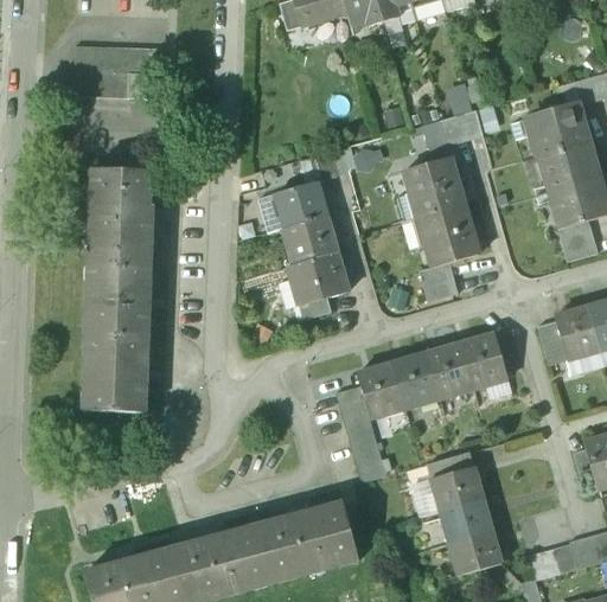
[(288,0),(279,2),(287,30),(300,26),(293,0),(288,0)]
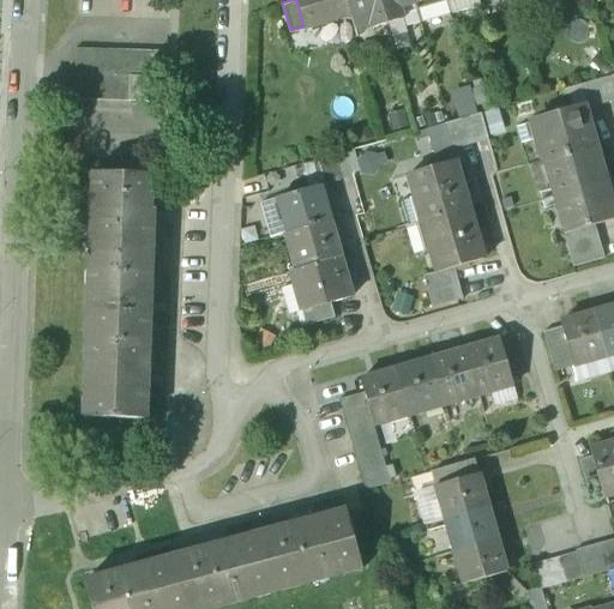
[(296,0),(304,26),(304,28),(351,13),(347,0),(296,0)]
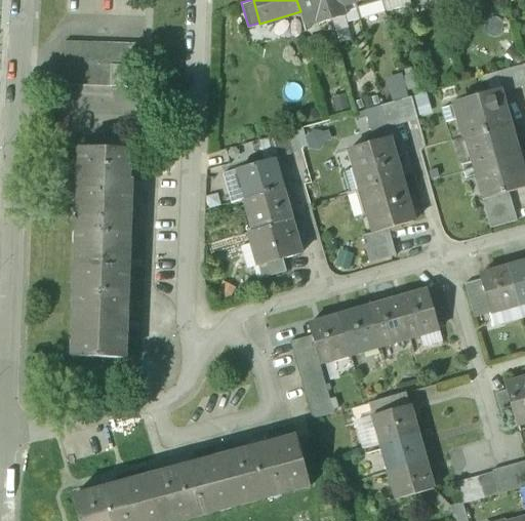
[(296,0),(300,11),(304,23),(316,18),(317,22),(331,17),(326,0),(296,0)]
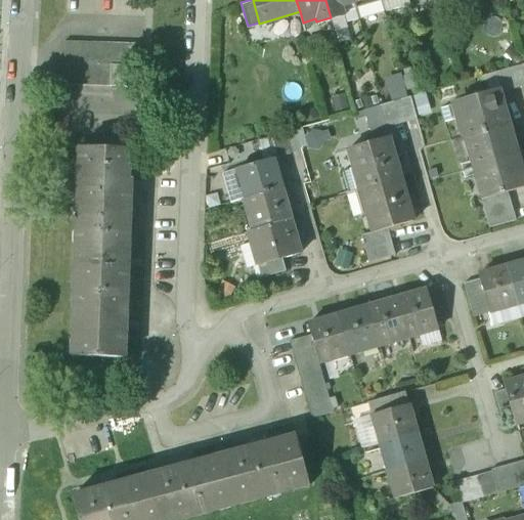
[(325,0),(331,17),(345,13),(342,4),(354,1),(354,0),(325,0)]
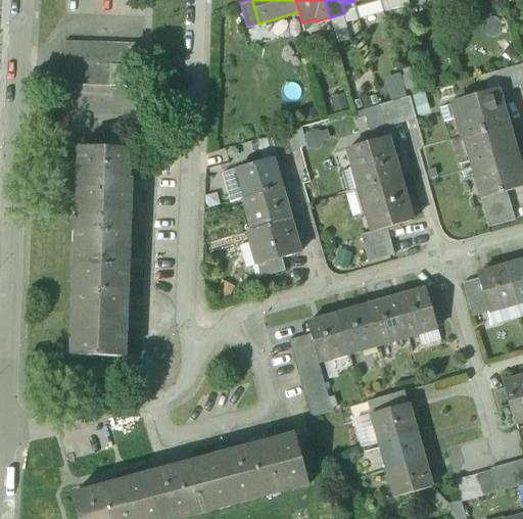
[(127,63),(134,63),(134,41),(64,39),(62,82),(109,84),(110,62),(127,63)]
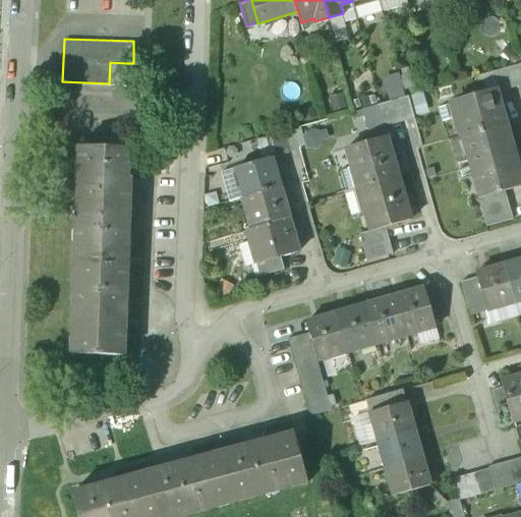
[(110,62),(109,83),(125,84),(126,63),(110,62)]
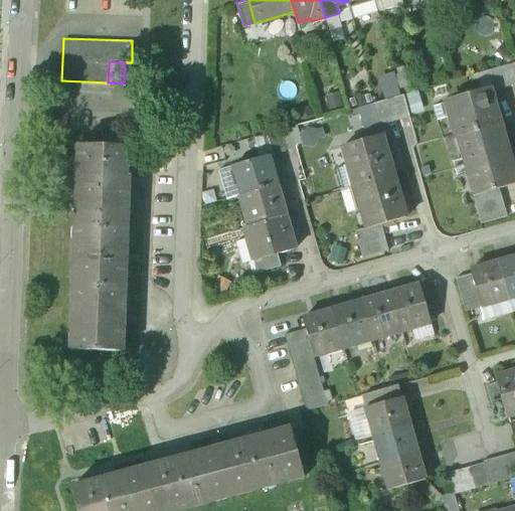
[(508,63),(498,66),(503,87),(513,83),(508,63)]
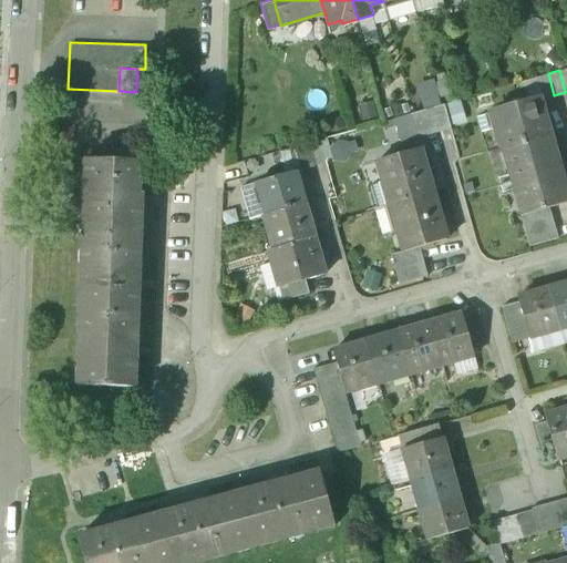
[(548,73),(537,77),(543,98),(554,95),(548,73)]
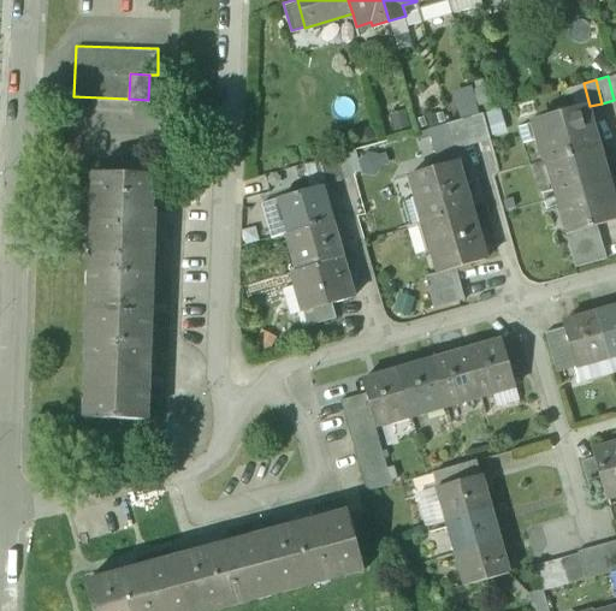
[(451,89),(458,114),(478,110),(471,83),(451,89)]
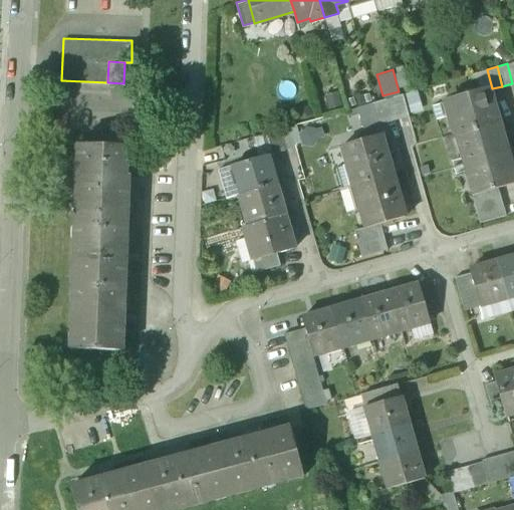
[(492,88),(487,69),(476,72),(481,90),(487,88),(488,90),(492,88)]
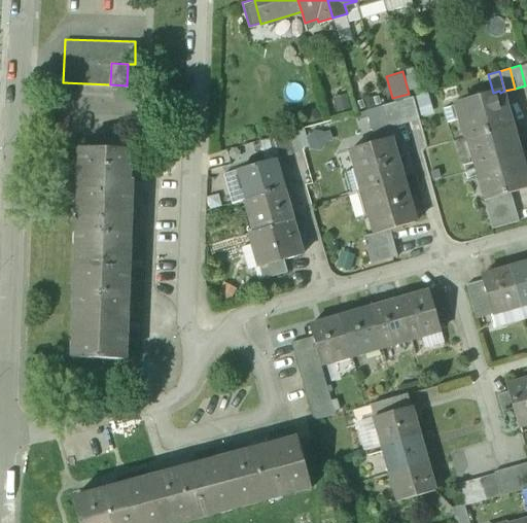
[(493,93),(456,103),(465,135),(471,134),(508,123),(500,93),(499,91),(493,93)]
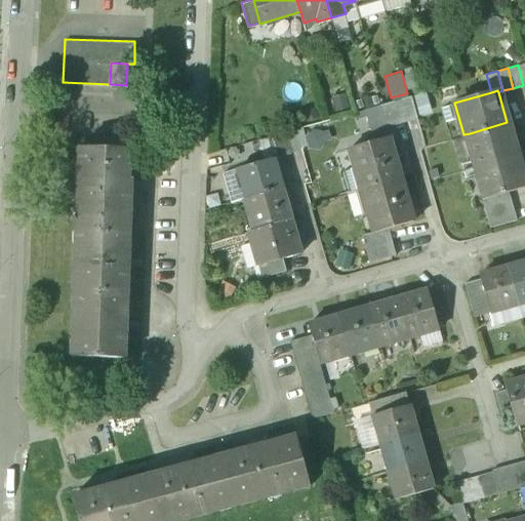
[(384,103),(379,103),(385,124),(417,115),(411,94),(384,103)]
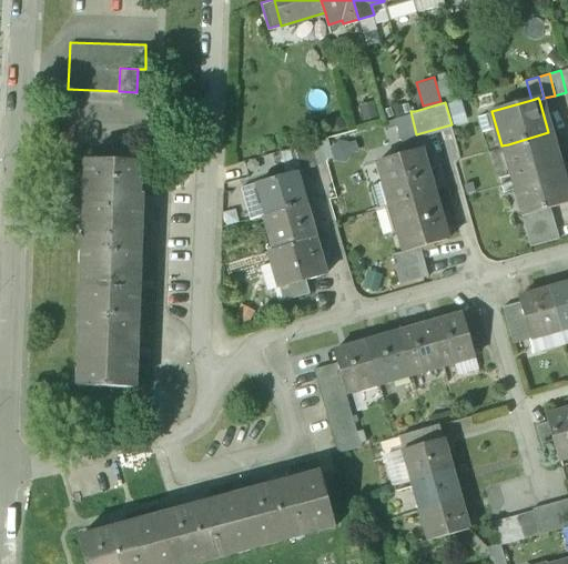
[(416,134),(411,111),(394,117),(401,139),(416,134)]
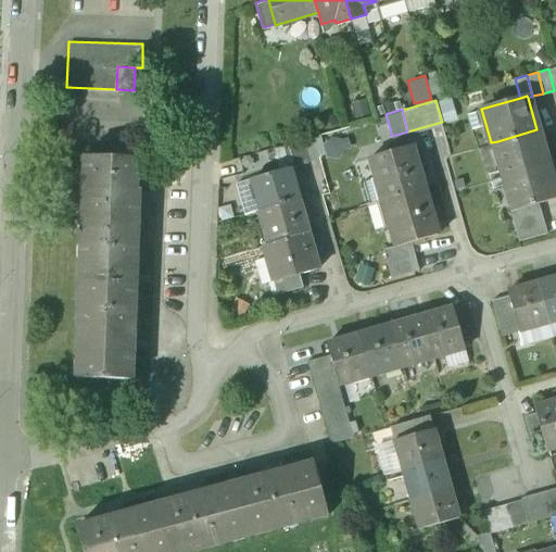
[(536,129),(497,141),(507,174),(551,162),(541,128),(536,129)]
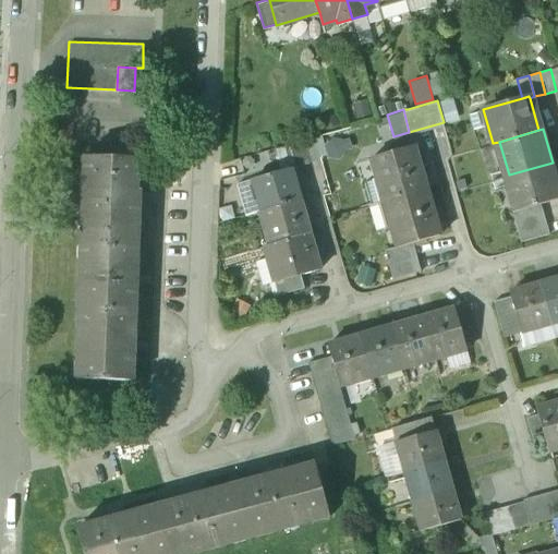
[(314,135),(303,139),(310,160),(319,157),(314,135)]
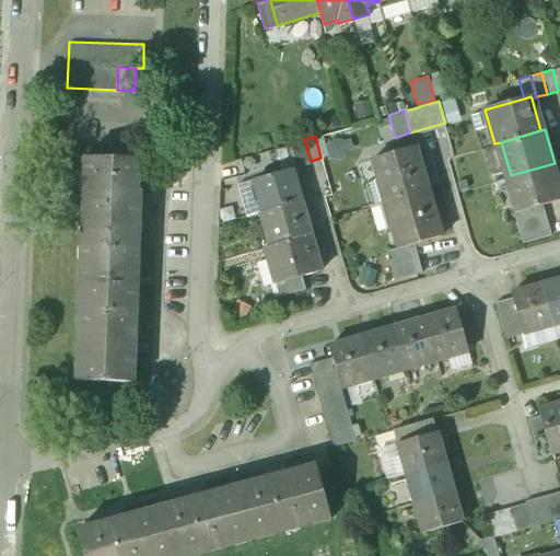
[(304,139),(290,143),(295,164),(311,161),(304,139)]
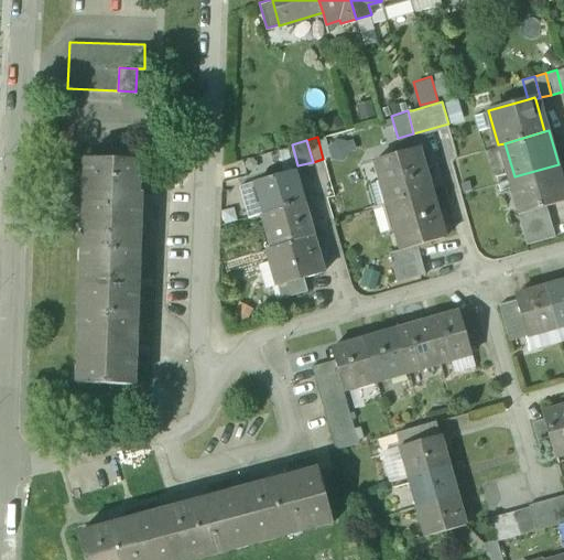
[(418,146),(375,158),(381,179),(388,202),(431,190),(418,146)]
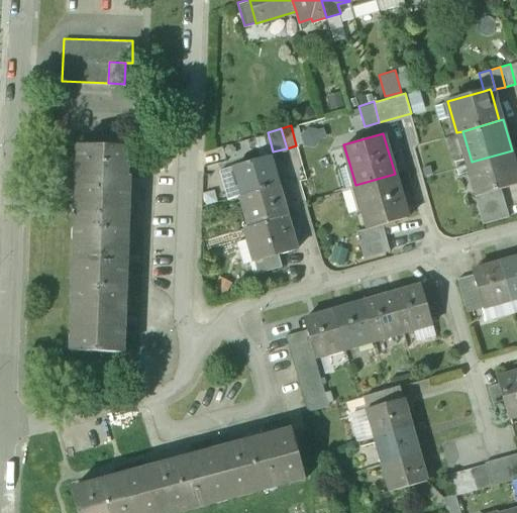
[(124,144),(79,143),(76,224),(127,226),(129,175),(126,175),(126,162),(124,162),(124,144)]
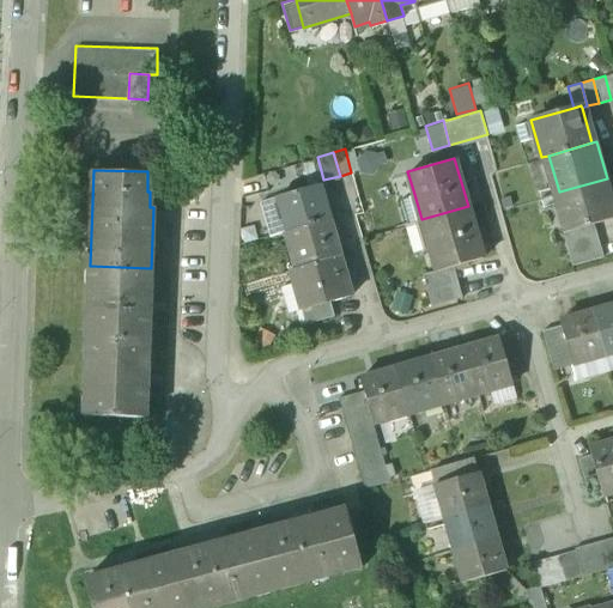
[(612,198),(607,178),(559,192),(570,229),(612,216),(612,198)]
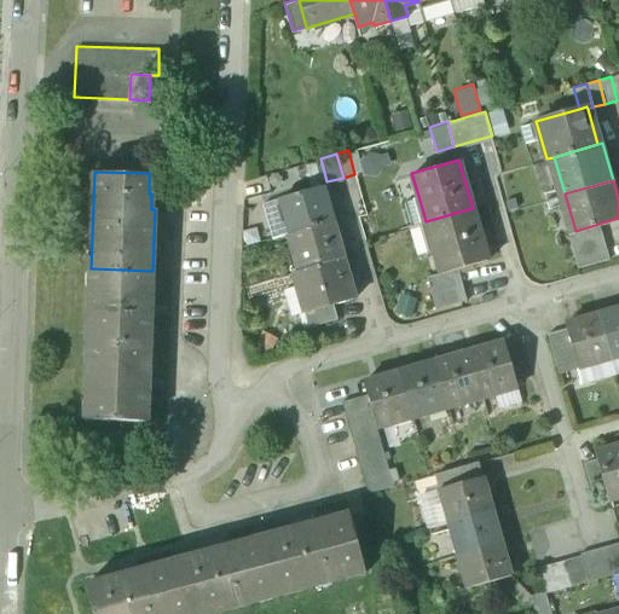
[(323,185),(281,197),(290,232),(333,220),(323,185)]
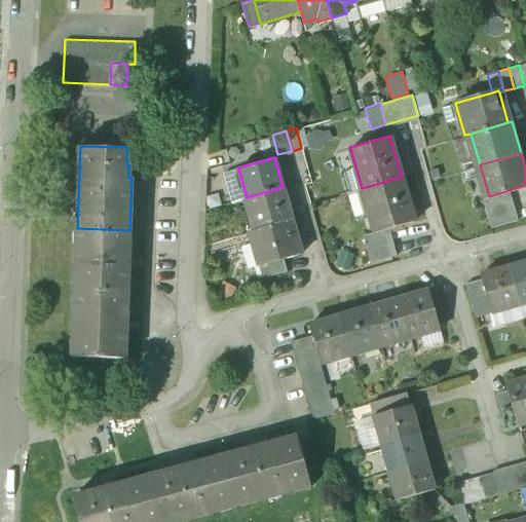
[(348,192),(362,188),(355,166),(342,171),(348,192)]
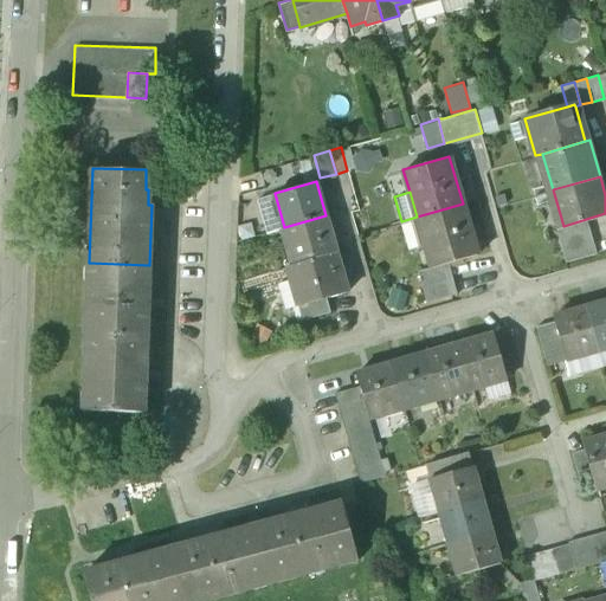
[(463,204),(417,217),(417,218),(419,217),(427,243),(425,244),(432,266),(449,262),(477,253),(463,204)]
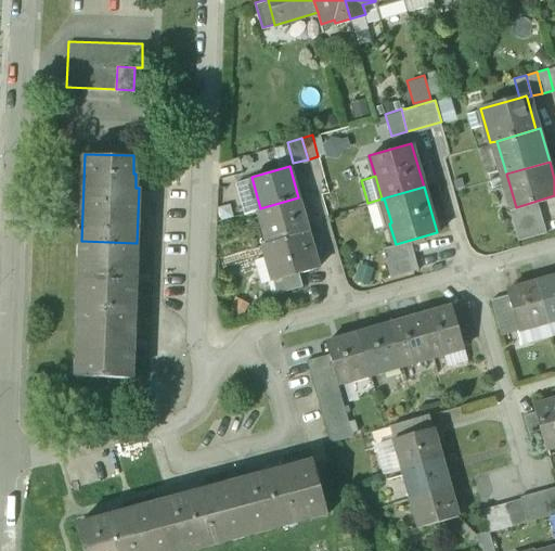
[(260,208),(258,208),(268,242),(308,231),(298,197),(260,208)]
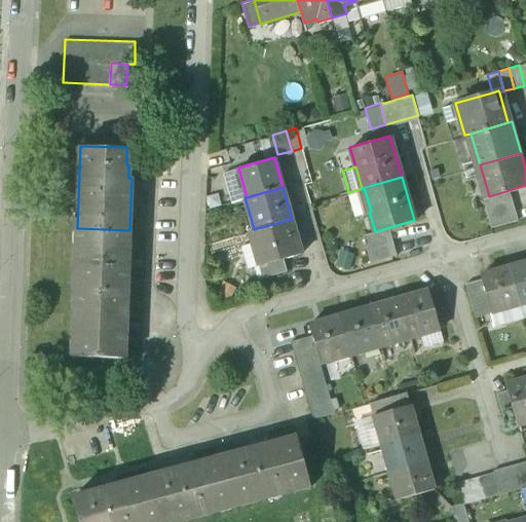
[(511,196),(485,204),(491,226),(518,219),(511,196)]
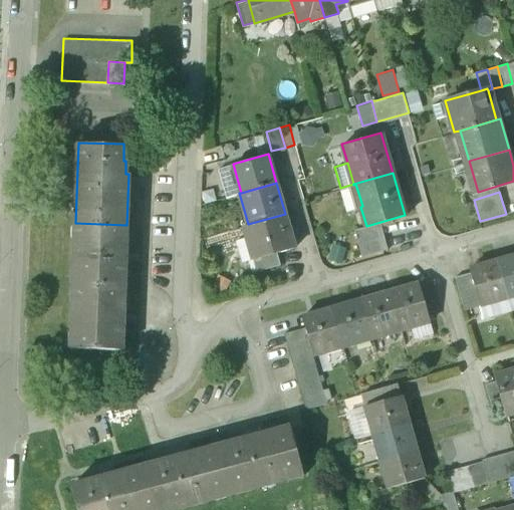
[(248,224),(243,225),(247,237),(252,236),(258,256),(252,257),(253,258),(276,251),(294,246),(285,214),(248,224)]
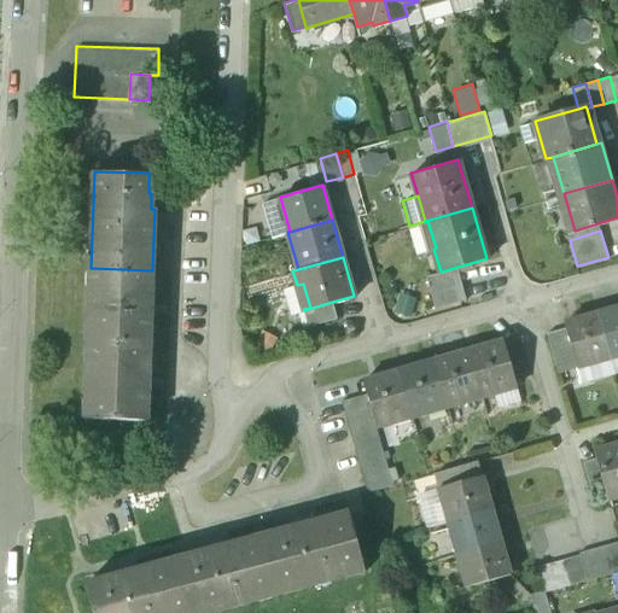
[(441,272),(426,275),(431,292),(462,284),(458,267),(441,272)]
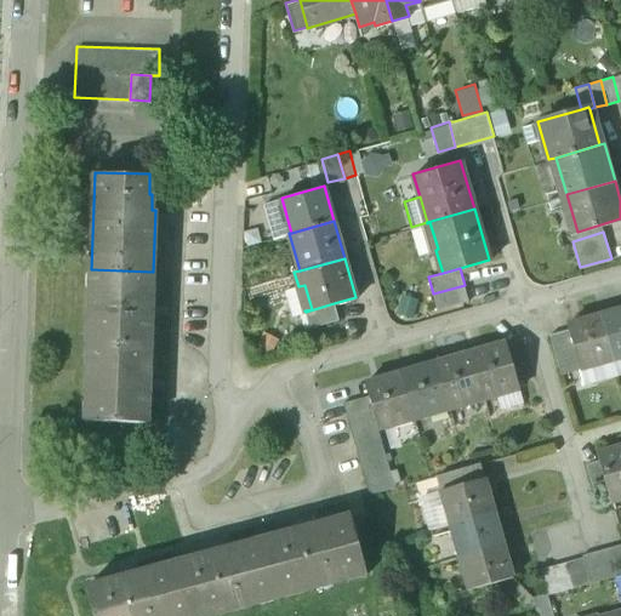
[(153,272),(91,269),(89,344),(151,347),(153,272)]
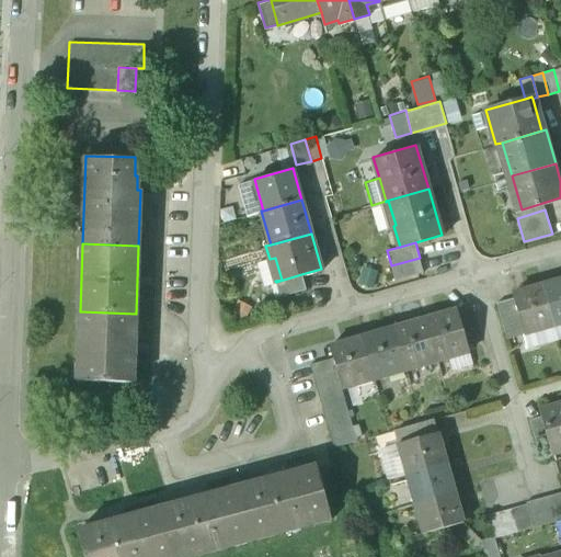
[(420,258),(391,265),(395,279),(423,271),(420,258)]
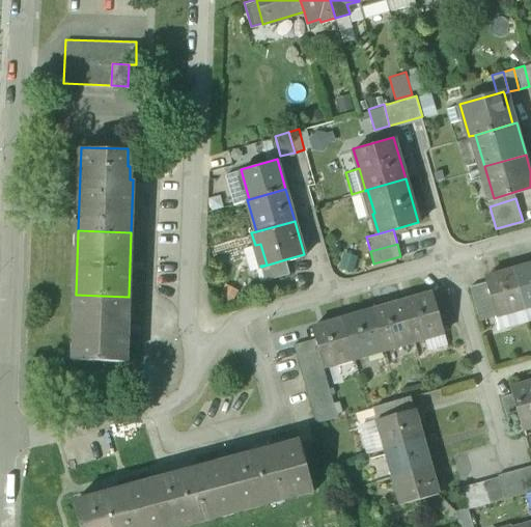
[(285,259),(261,267),(264,279),(289,272),(285,259)]
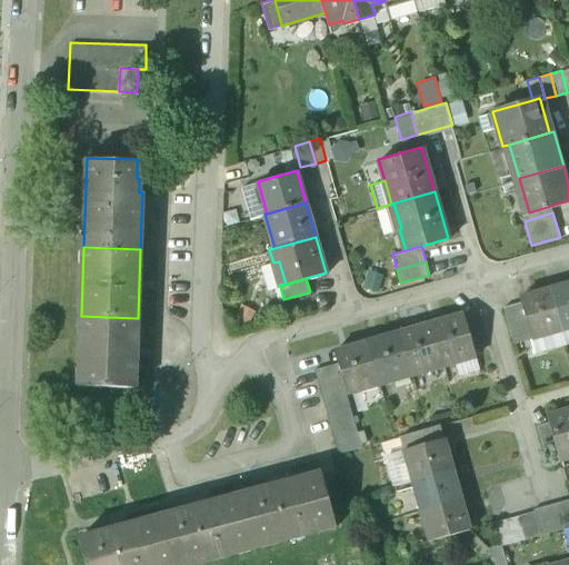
[(568,281),(550,288),(561,328),(568,326),(568,281)]
